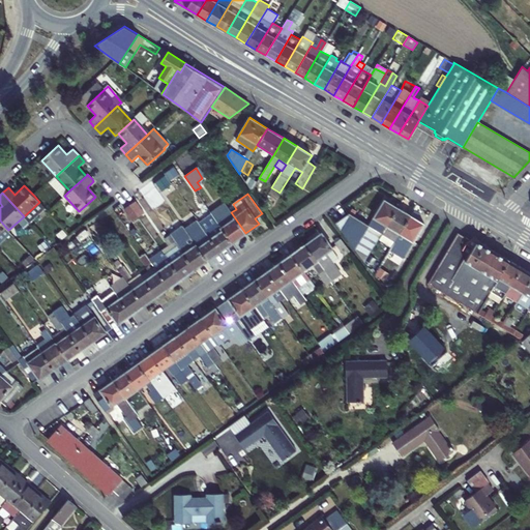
[(349,213),(336,223),(364,262),(383,231),(387,226),(398,208),(384,199),(369,225),(349,213)]
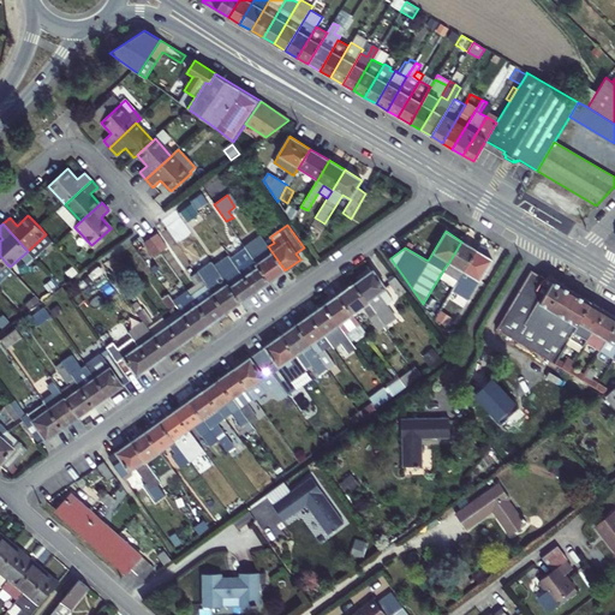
[(150,238),(160,252),(166,248),(156,234),(150,238)]
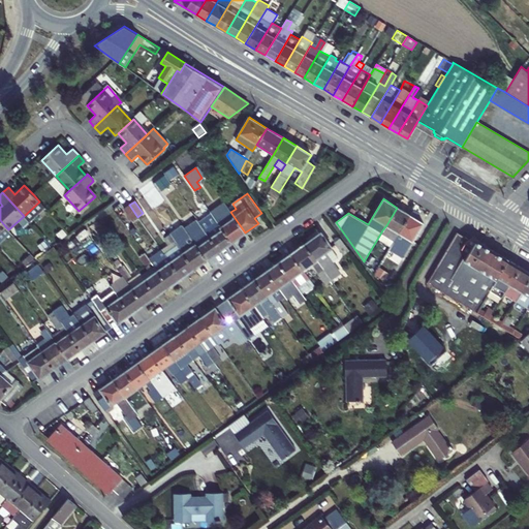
[(123,209),(131,221),(137,217),(129,205),(123,209)]
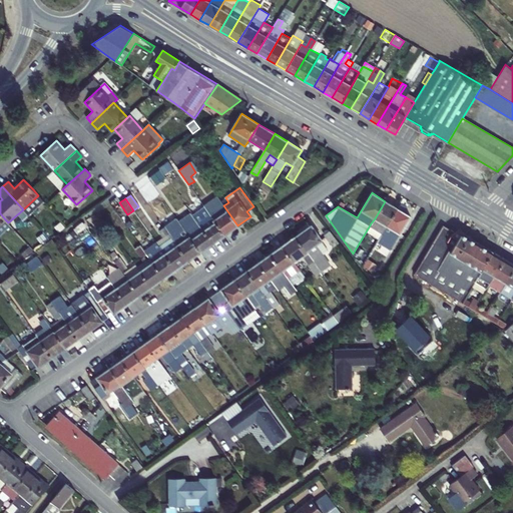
[(219,199),(212,205),(216,210),(223,205),(219,199)]
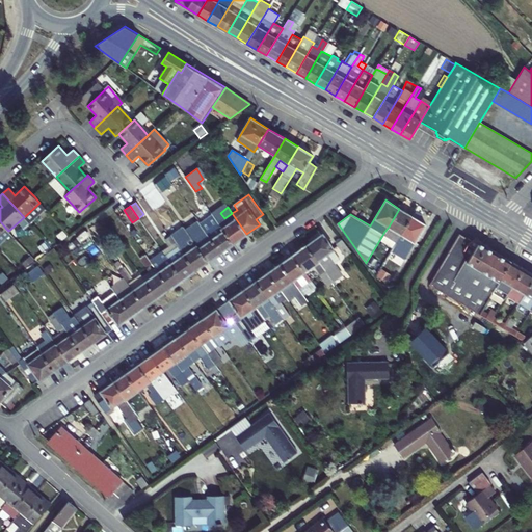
[(192,214),(202,228),(209,223),(200,209),(192,214)]
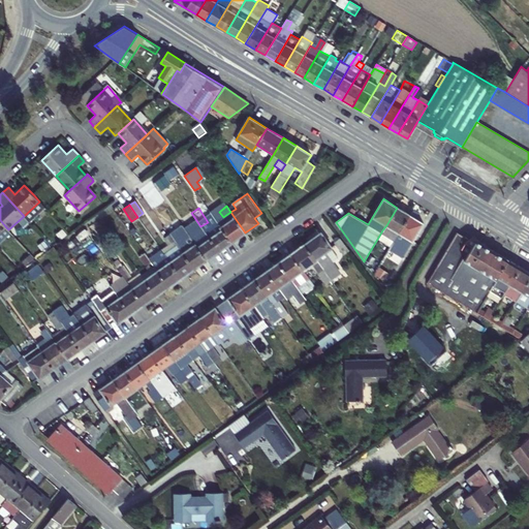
[(410,215),(397,208),(386,225),(382,230),(396,239),(400,234),(410,215)]
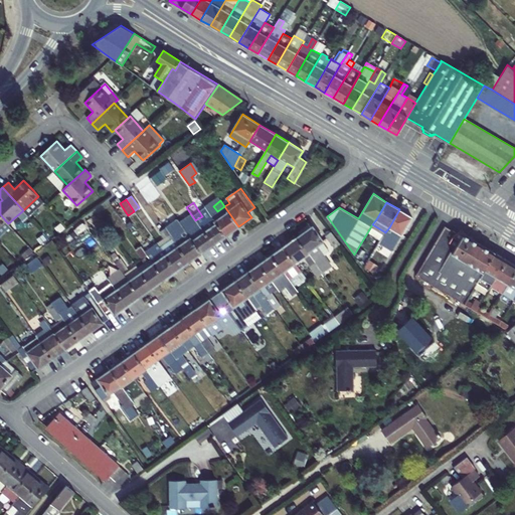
[(225,236),(238,226),(224,206),(217,211),(213,206),(207,210),(212,218),(225,236)]
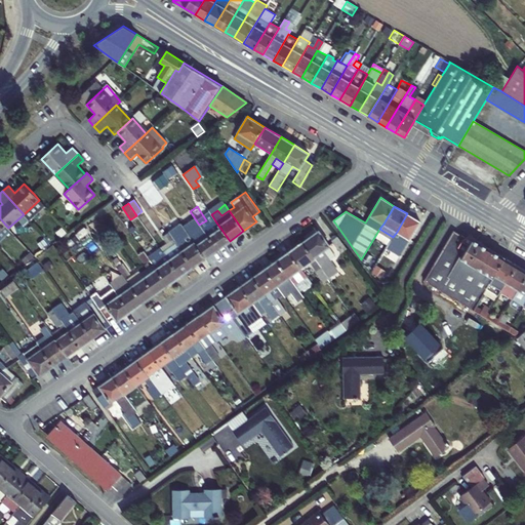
[(399,255),(419,221),(407,213),(397,232),(393,237),(390,242),(387,247),(399,255)]
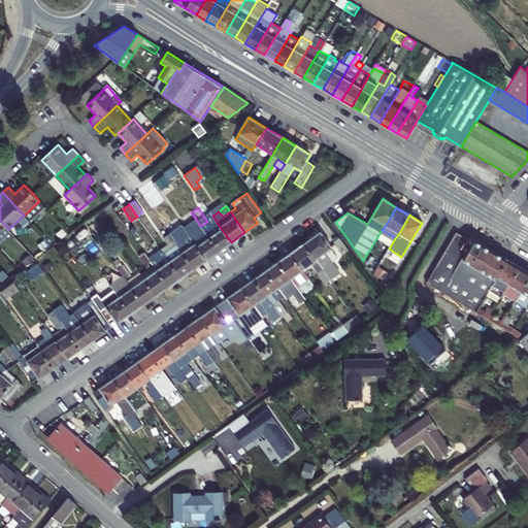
[(132,235),(119,217),(112,221),(125,239),(132,235)]
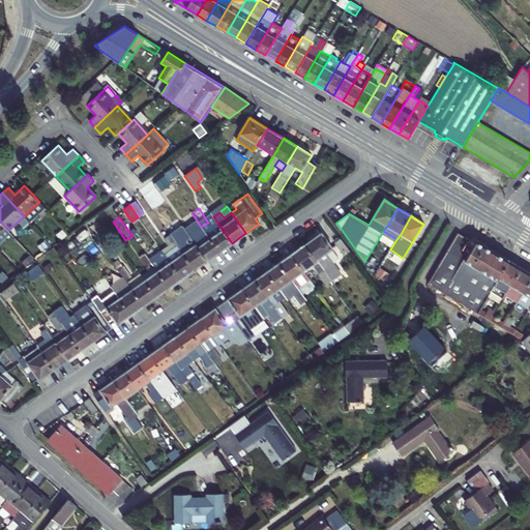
[(212,229),(208,223),(201,227),(206,233),(212,229)]
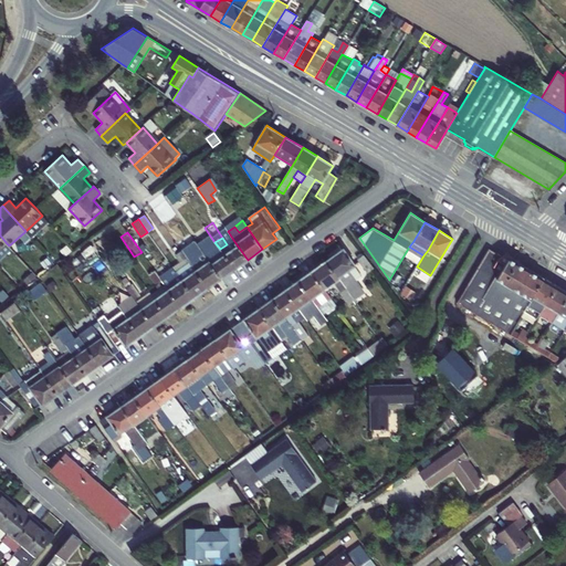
[(227,244),(220,249),(233,270),(248,260),(233,240),(227,244)]
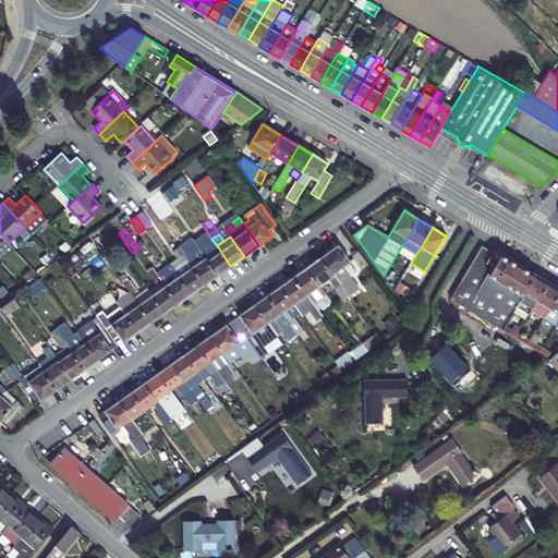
[(193,254),(185,243),(179,247),(183,254),(186,258),(193,254)]
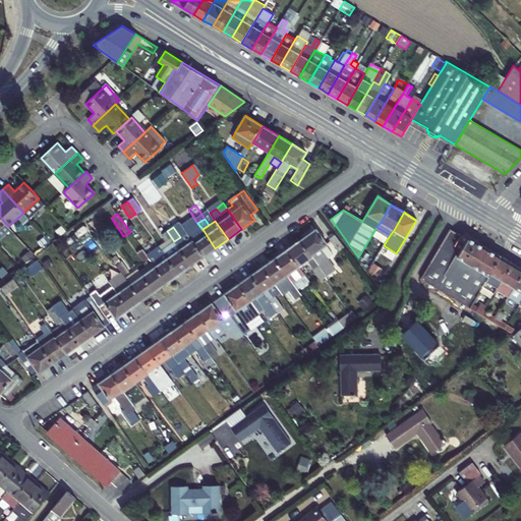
[(328,244),(316,228),(300,240),(327,276),(334,271),(320,249),(328,244)]
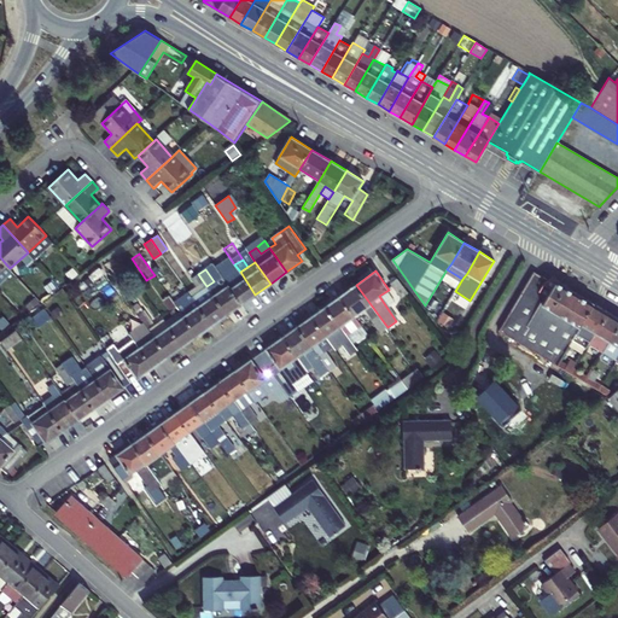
[(549,280),(534,270),(499,331),(520,343),(553,286),(547,283),(549,280)]
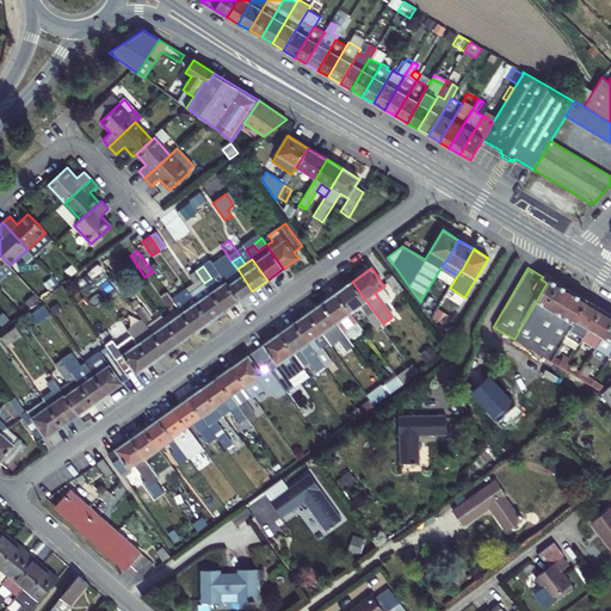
[(252,291),(238,269),(223,279),(239,301),(252,291)]
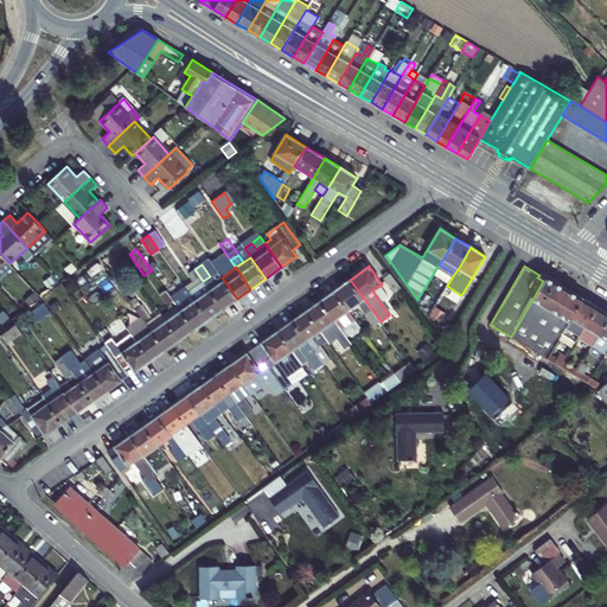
[(199,276),(195,269),(189,273),(195,281),(199,276)]
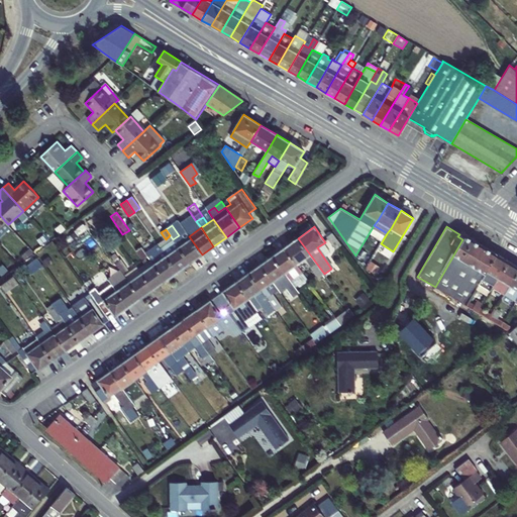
[(189,264),(202,254),(189,236),(187,233),(180,237),(175,242),(189,264)]
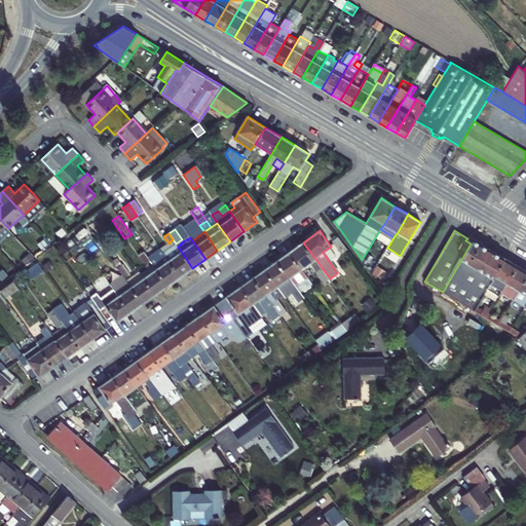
[(347,251),(338,237),(332,241),(341,255),(347,251)]
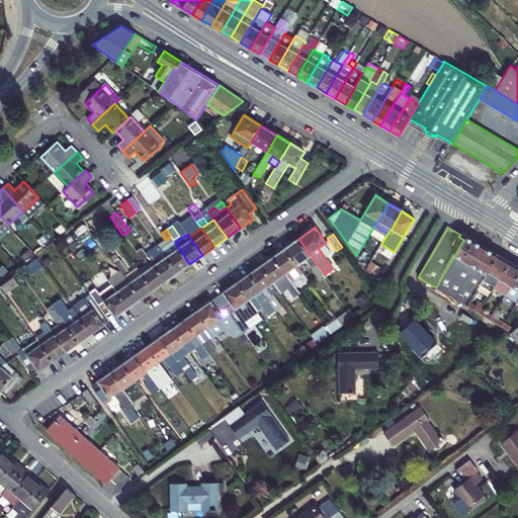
[(498,255),(466,236),(463,240),(436,287),(466,307),(469,303),(488,272),(498,255)]
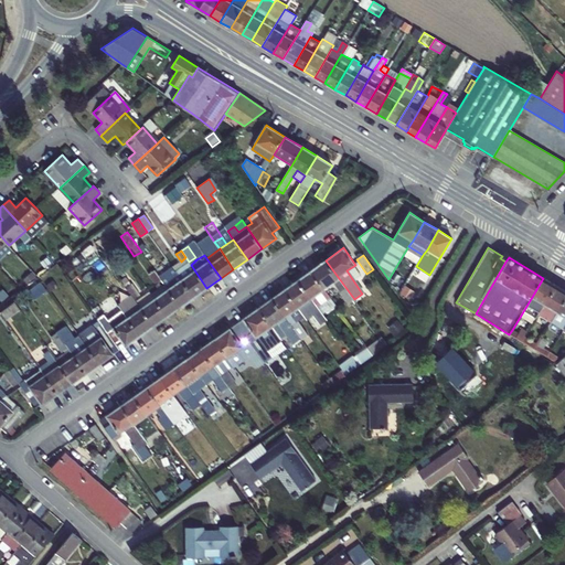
[(349,304),(354,299),(326,260),(311,270),(326,289),(334,283),(349,304)]
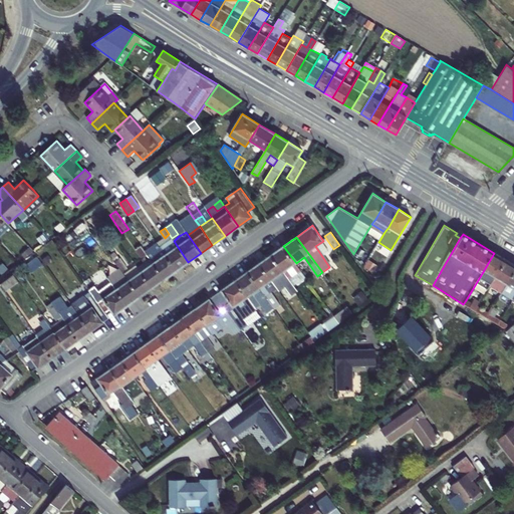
[(40,238),(33,243),(37,247),(44,242),(40,238)]
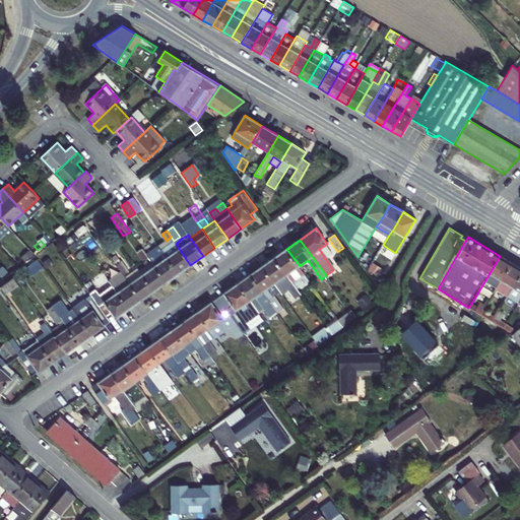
[(178,273),(190,265),(176,244),(174,242),(170,245),(161,251),(164,253),(178,273)]
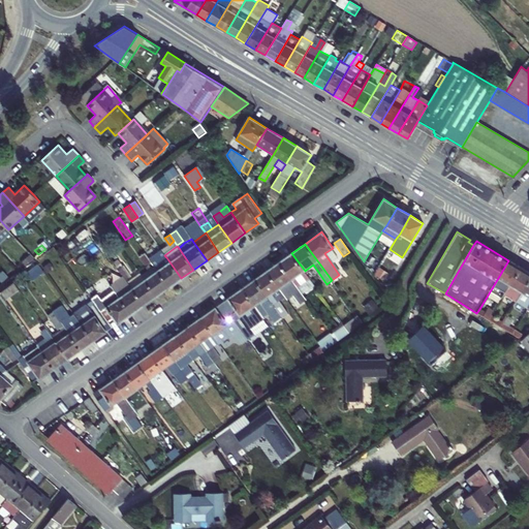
[(34,257),(31,253),(22,262),(25,267),(34,257)]
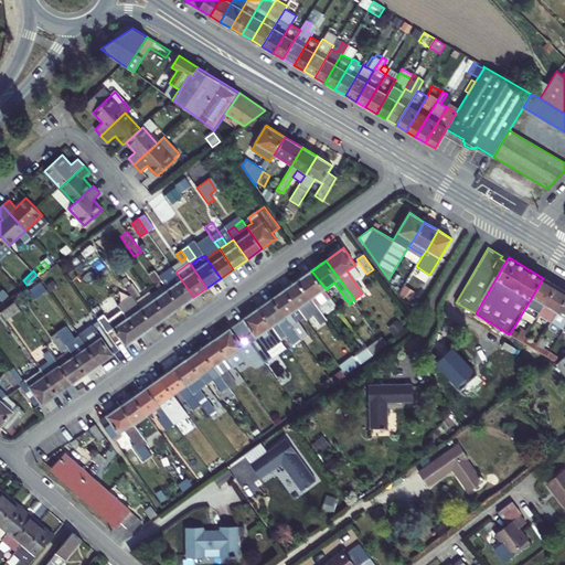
[(161,280),(155,270),(148,275),(155,285),(161,280)]
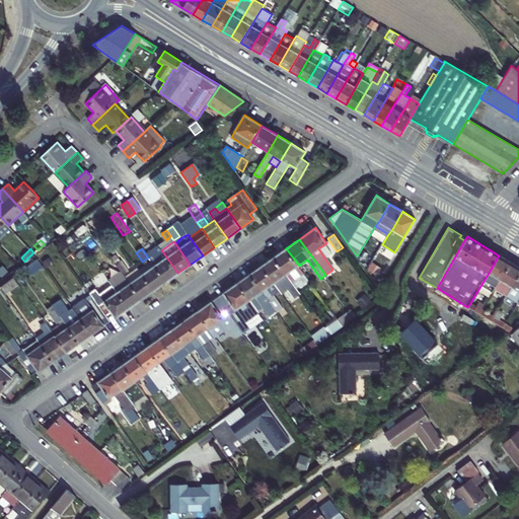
[(275,256),(293,282),(304,275),(299,266),(286,248),(275,256)]
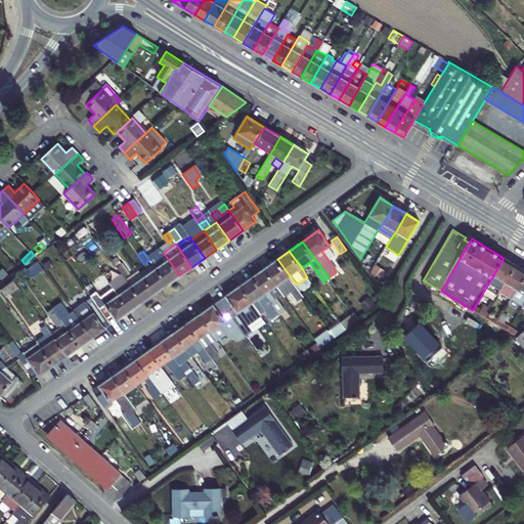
[(167,285),(179,275),(165,255),(153,263),(167,285)]
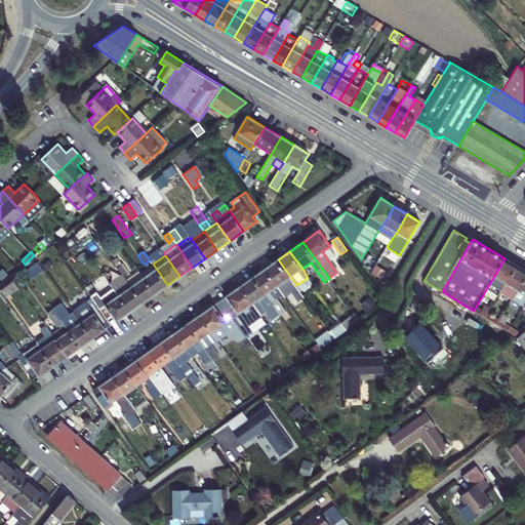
[(118,269),(125,278),(130,275),(122,264),(121,265),(117,257),(113,260),(118,269)]
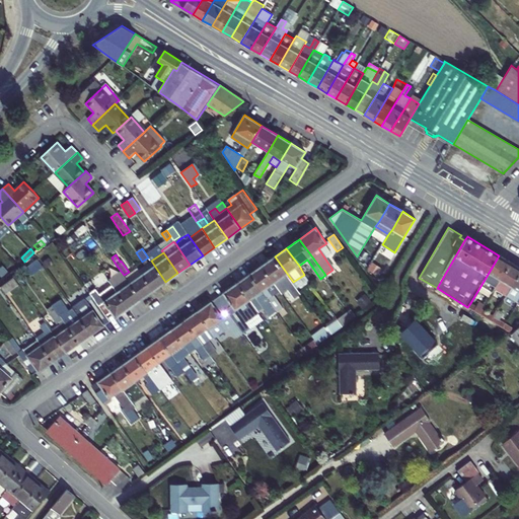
[(510,263),(499,255),(489,273),(500,280),(510,263)]
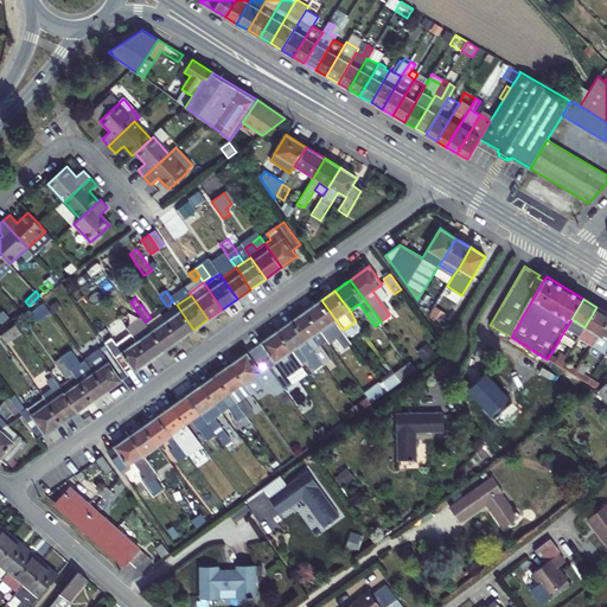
[(346,336),(343,330),(321,300),(307,311),(327,339),(336,333),(344,344),(350,340),(346,336)]
